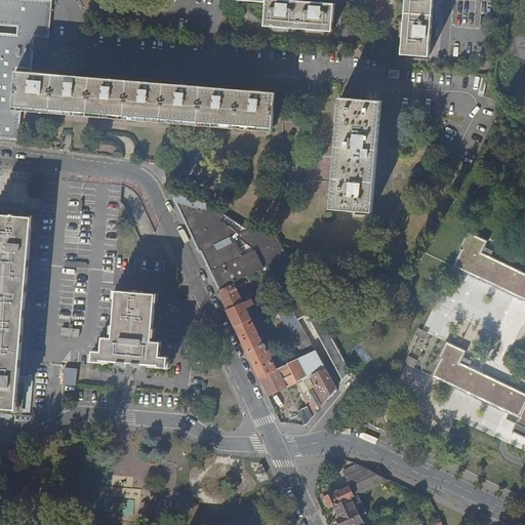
[(30,0),(0,0),(0,15),(28,18),(26,32),(47,34),(50,1),(30,0)]
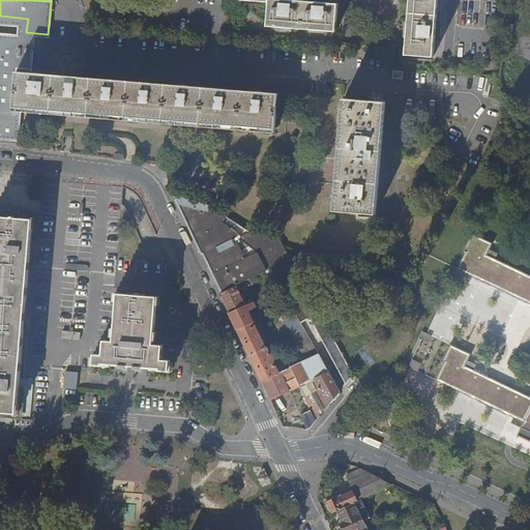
[(304,0),(258,0),(270,1),(268,25),(336,30),(339,3),(328,2),(316,1),(304,0)]
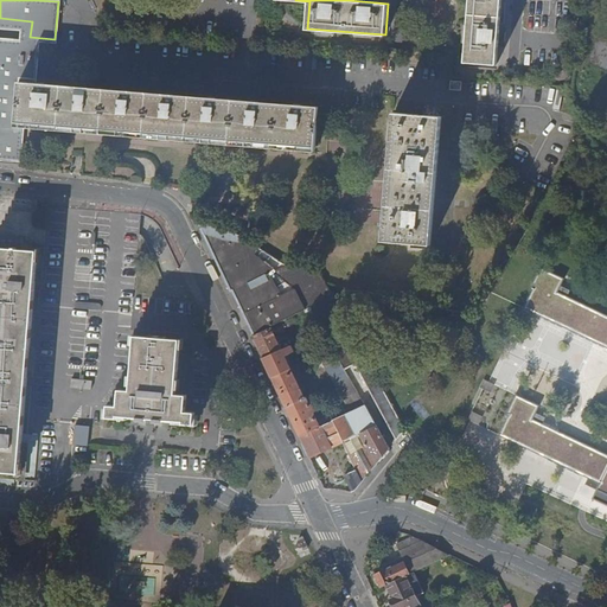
[(470,0),(465,62),(497,64),(498,43),(499,29),(502,0),(470,0)]
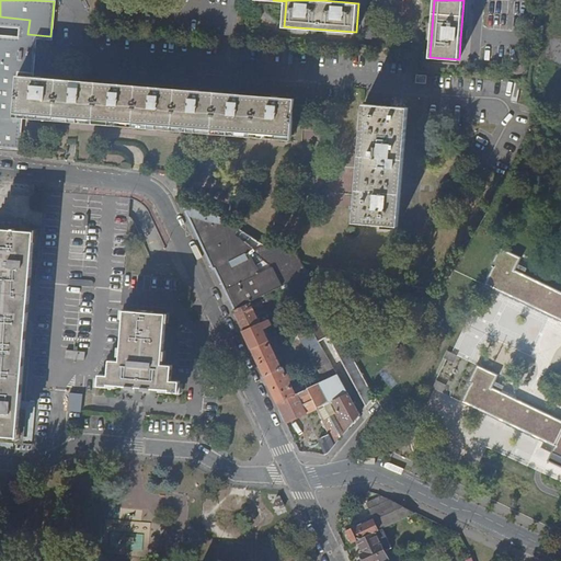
[(0,111),(292,135),(295,98),(29,76),(30,52),(35,52),(35,46),(0,43),(0,111)]
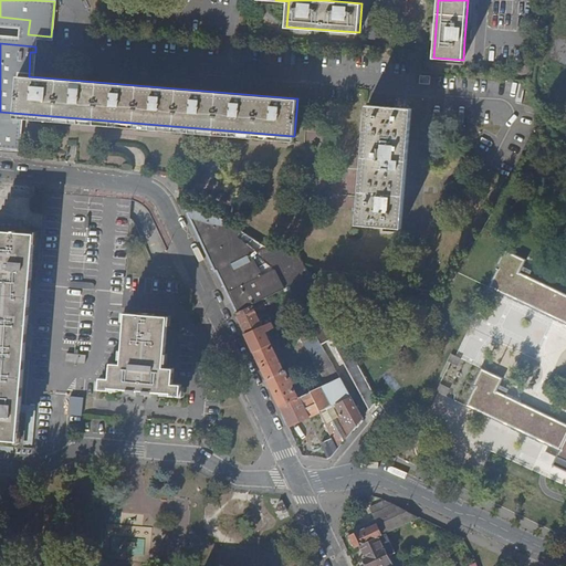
[(431,85),(432,76),(420,75),(419,84),(431,85)]
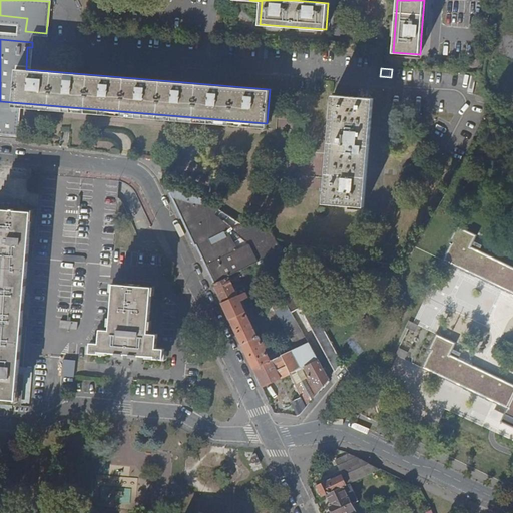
[(374,98),(335,95),(327,203),(366,206),(374,98)]
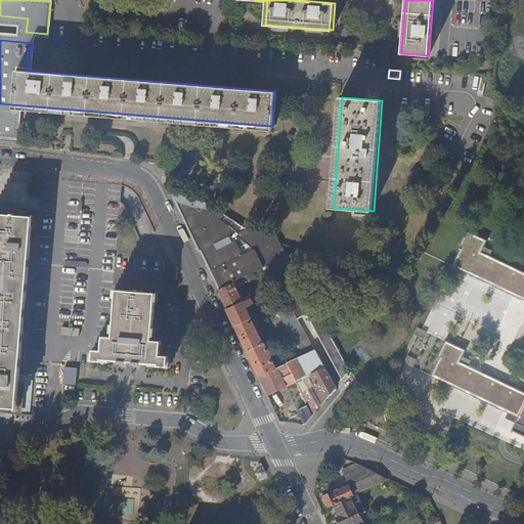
[(0,135),(11,137),(12,119),(0,117),(0,135)]
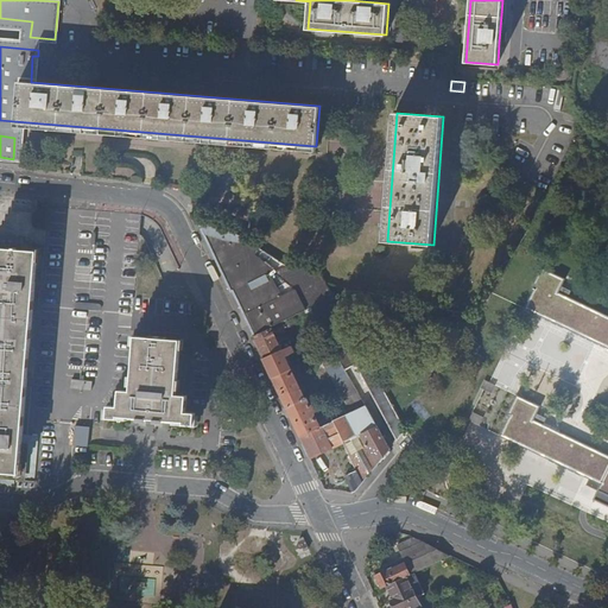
[(496,215),(498,198),(481,197),(480,213),(496,215)]
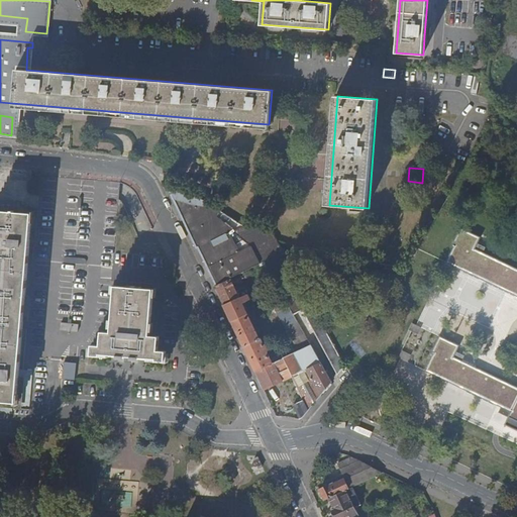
[(179,198),(177,203),(193,209),(194,204),(179,198)]
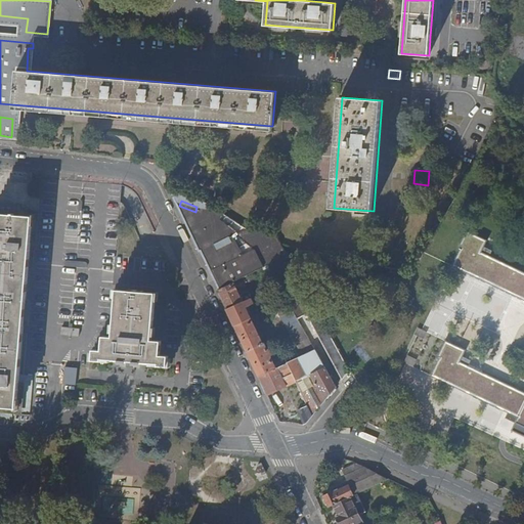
[(179,206),(183,215),(204,259),(219,291),(235,282),(242,279),(249,276),(261,270),(260,270),(269,265),(279,285),(298,274),(281,244),(263,241),(257,242),(250,244),(210,220),(201,224),(195,212),(179,206)]
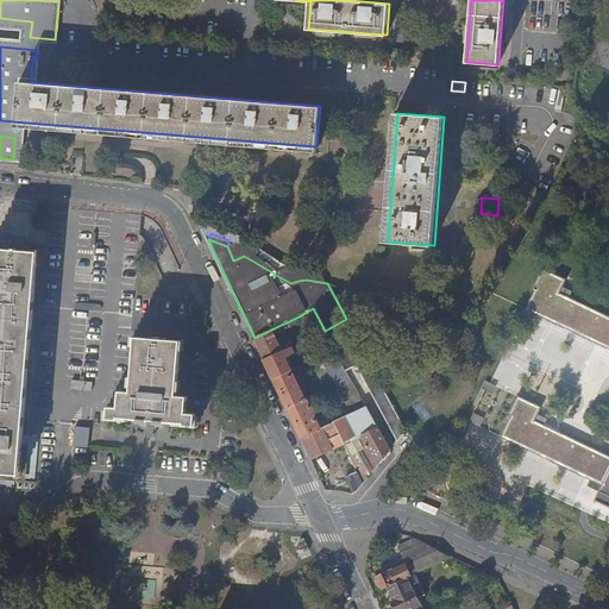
[(0,472),(20,475),(39,252),(16,251),(17,244),(0,243),(0,472)]
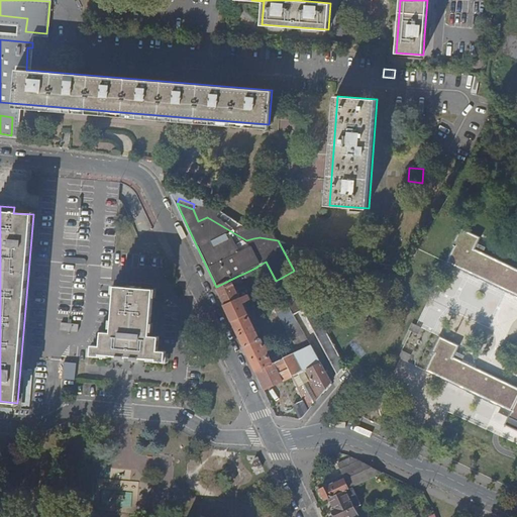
[(244,226),(219,210),(217,215),(237,229),(244,226)]
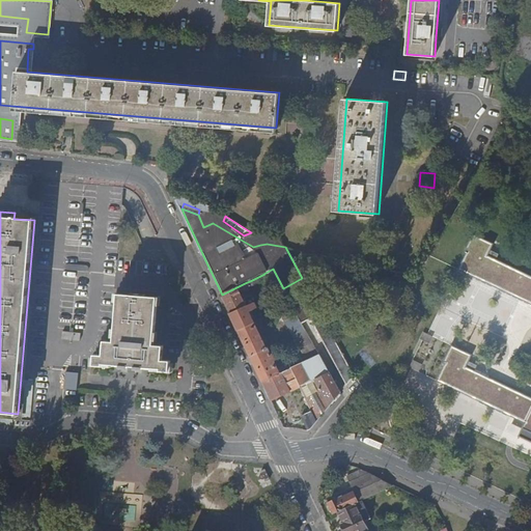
[(244,235),(223,221),(215,221),(213,223),(253,247),(260,245),(267,244),(285,247),(280,238),(251,232),(244,235)]
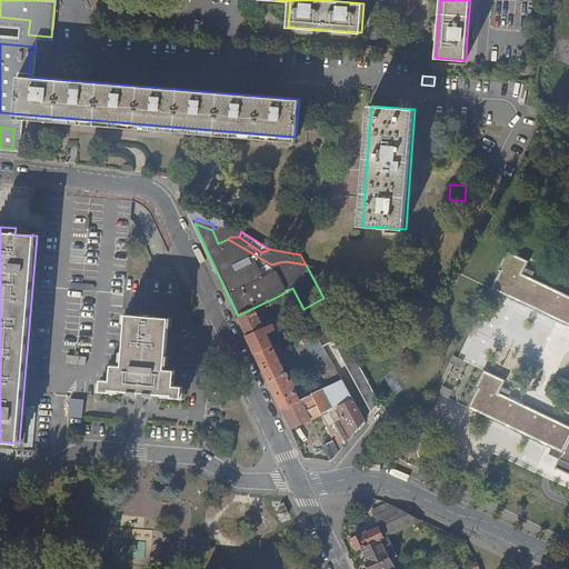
[(568,296),(532,279),(522,273),(525,268),(528,261),(507,251),(498,270),(500,270),(491,288),(568,325),(568,296)]
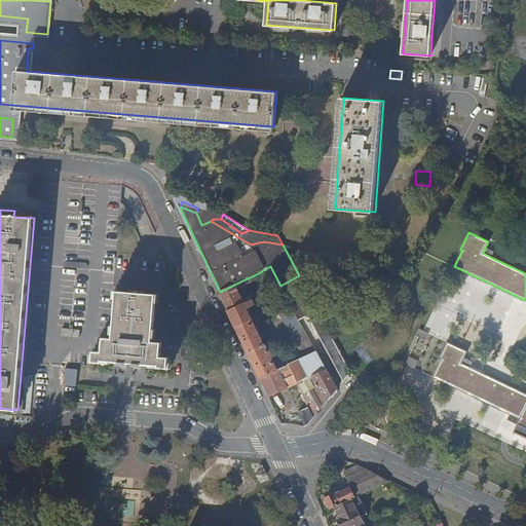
[(483,253),(492,258),(494,252),(485,248),(483,253)]
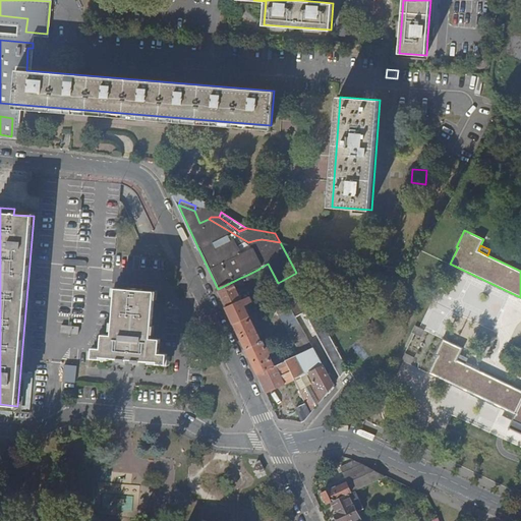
[(314,306),(296,273),(278,283),(281,289),(287,298),(286,299),(296,316),(314,306)]
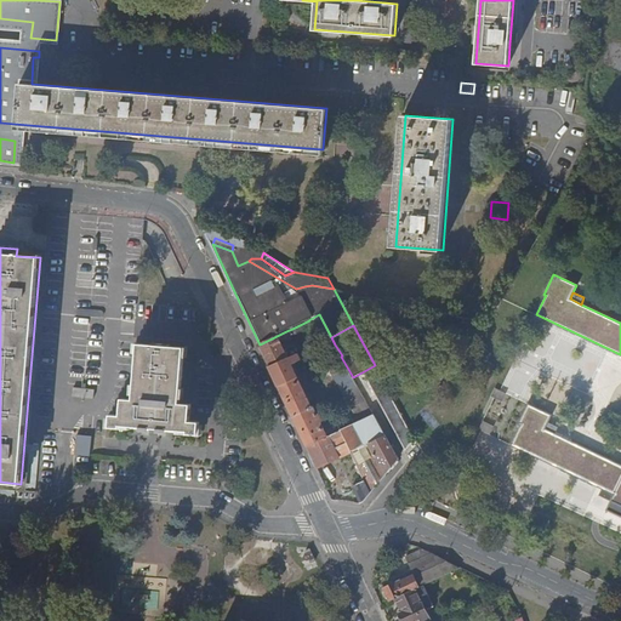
[(295,328),(286,331),(289,337),(297,334),(295,328)]
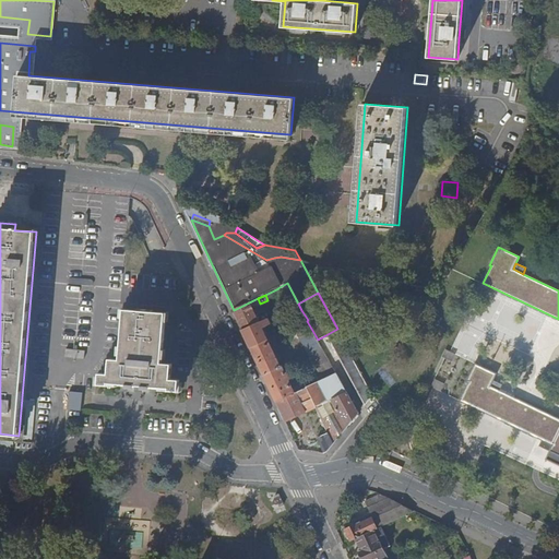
[(251,301),(234,310),(238,321),(242,330),(260,322),(251,301)]
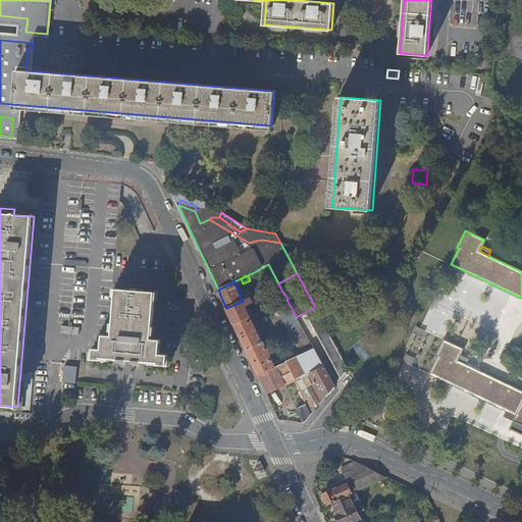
[(156,292),(117,289),(113,335),(104,335),(103,349),(94,349),(93,359),(127,362),(167,365),(168,355),(160,354),(161,341),(152,338),(156,292)]
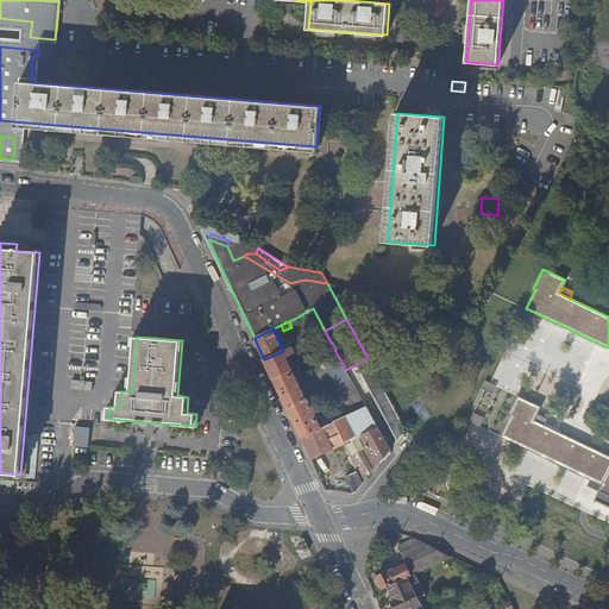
[(283,351),(264,359),(269,370),(274,378),(293,370),(287,357),(295,352),(293,346),(283,351)]
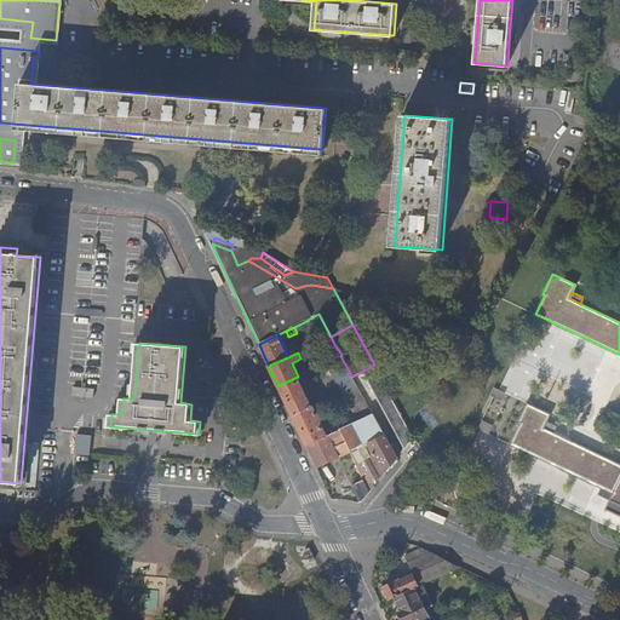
[(340,356),(322,365),(326,371),(331,368),(360,422),(374,415),(352,377),(340,356)]
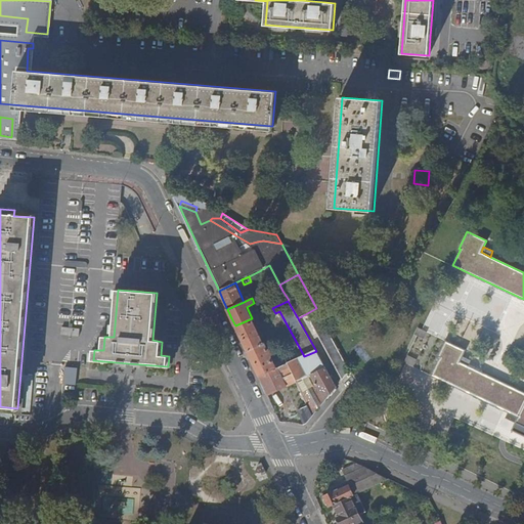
[(350,370),(317,310),(307,315),(343,380),(350,370)]
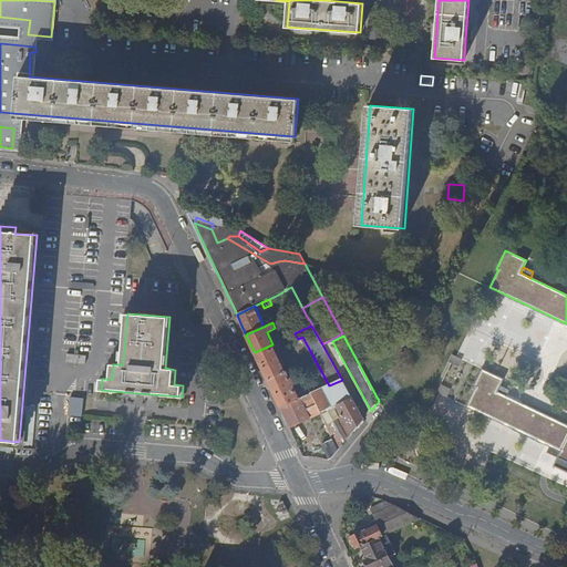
[(272,344),(255,352),(261,366),(268,381),(280,408),(299,399),(294,385),(300,382),(298,374),(290,378),(287,372),(286,372),(282,366),(285,364),(282,359),(280,360),(272,344)]
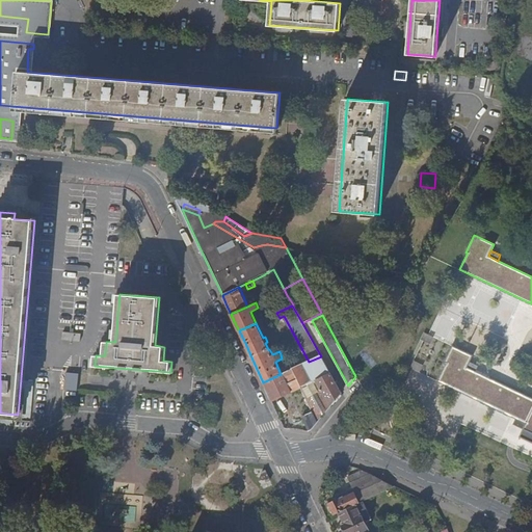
[(531,399),(476,372),(467,368),(470,362),(473,355),(453,346),(445,364),(446,365),(439,381),(516,419),(527,424),(524,429),(531,433),(531,399)]
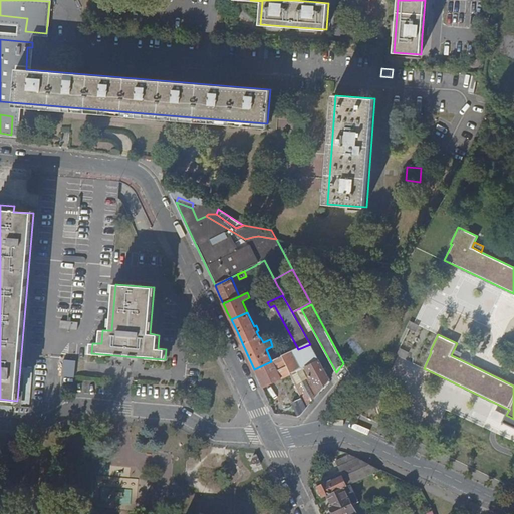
[(310,344),(298,349),(283,356),(292,374),(306,366),(319,359),(310,343),(310,344)]
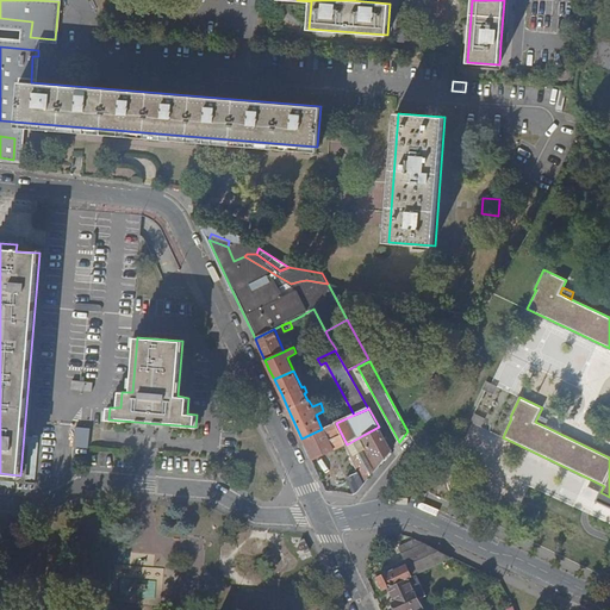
[(535,422),(546,427),(549,419),(539,415),(535,422)]
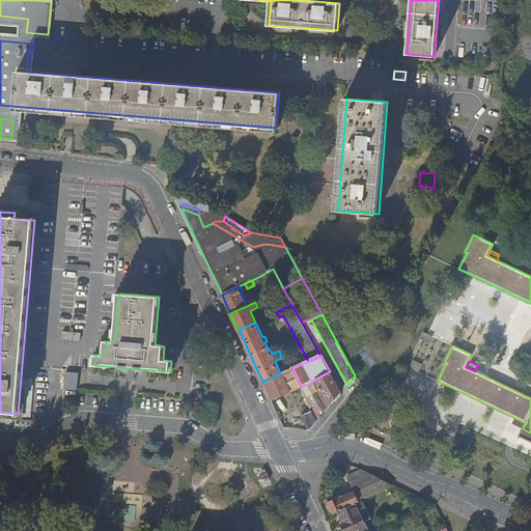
[(282,372),(290,391),(291,392),(302,387),(292,368),(289,369),(287,370),(282,372)]
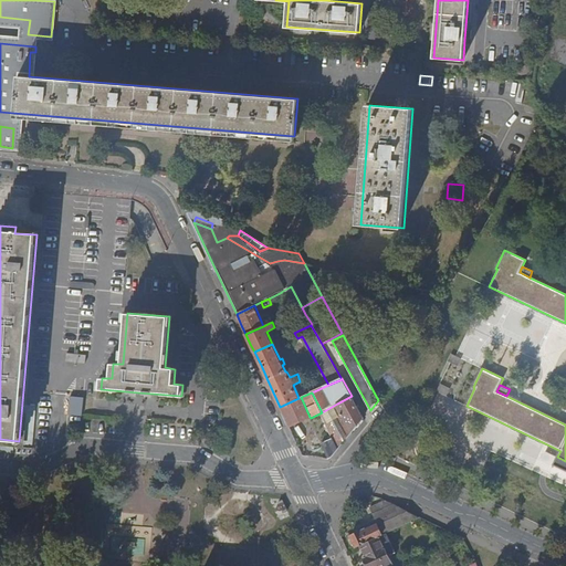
[(69,396),(67,415),(82,416),(83,396),(69,396)]
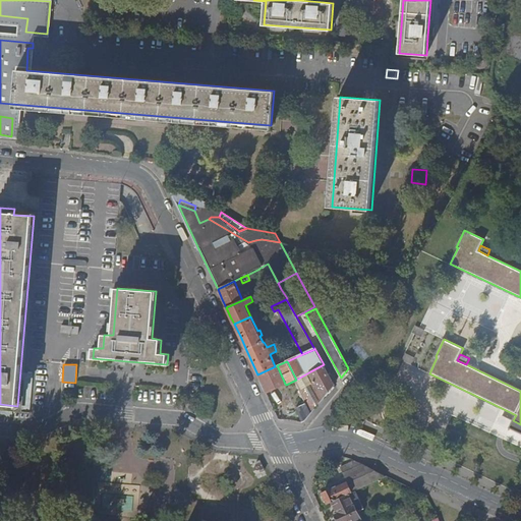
[(275,366),(257,374),(263,385),(267,393),(285,384),(277,365),(275,366)]
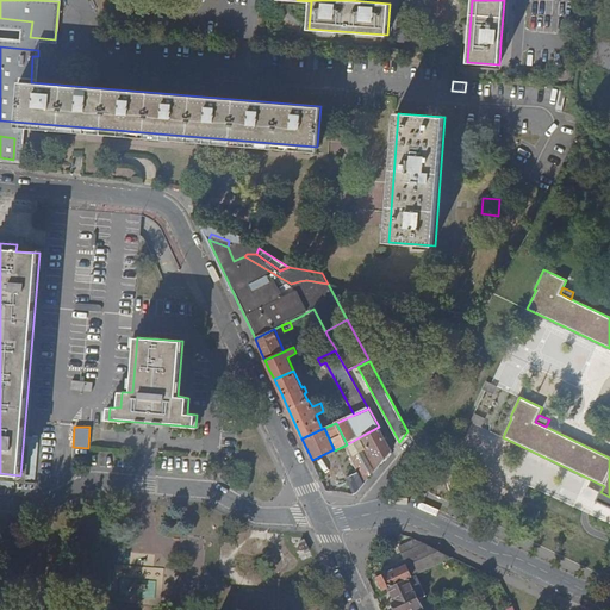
[(363,435),(347,444),(358,468),(346,474),(354,493),(358,492),(379,466),(363,435)]
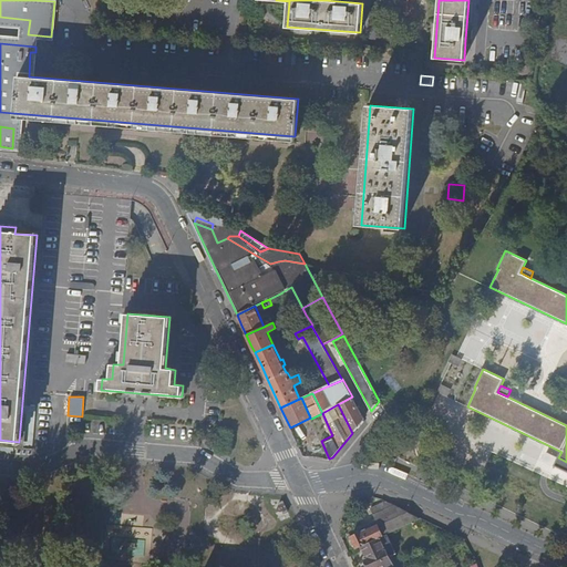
[(219,451),(229,451),(230,431),(220,430),(219,451)]
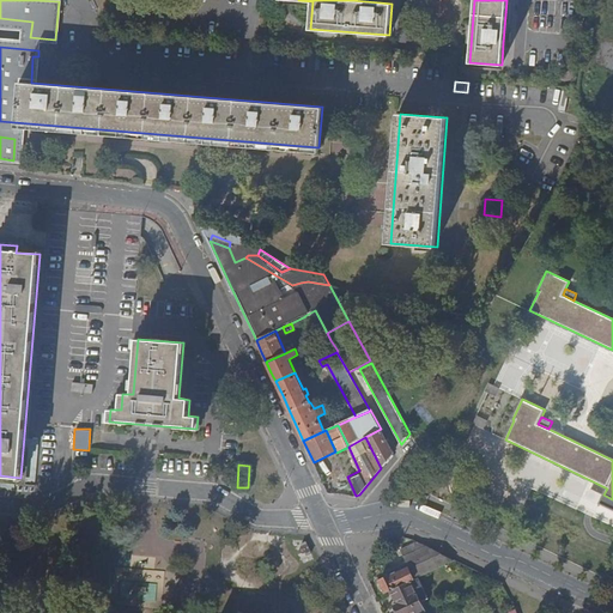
[(592,490),(604,495),(607,489),(595,483),(592,490)]
